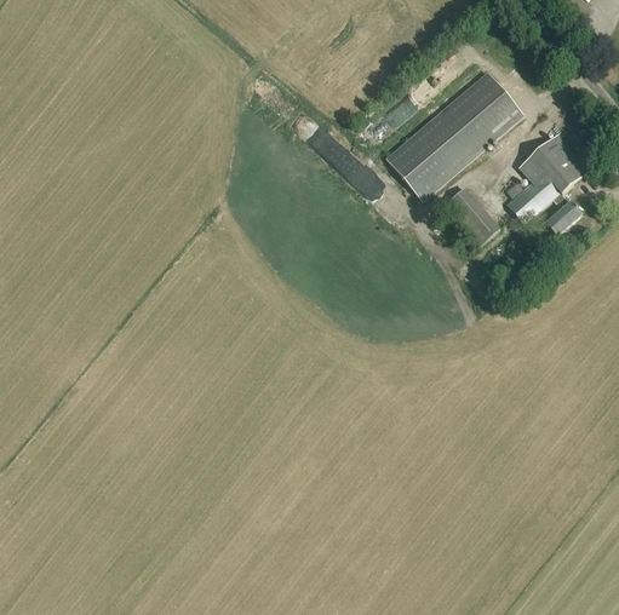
[(385,157),(422,200),(523,115),(487,72),(385,157)]
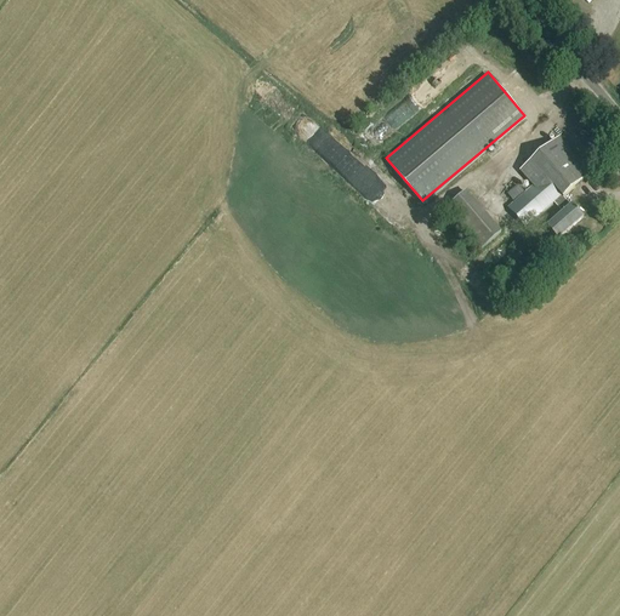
[(407,93),(363,129),(373,141),(416,106),(407,93)]
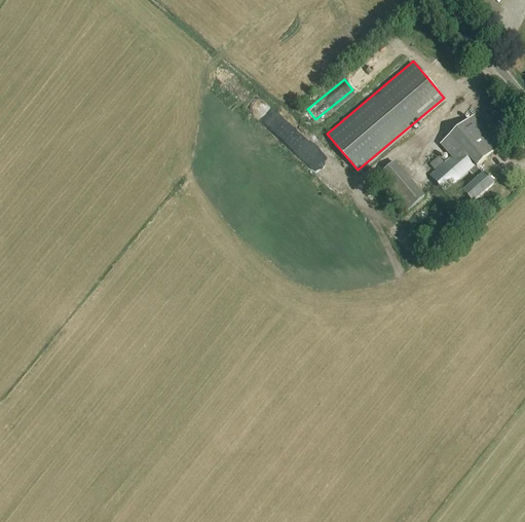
[(428,174),(444,191),(469,170),(476,178),(462,189),(472,200),(493,181),(484,170),(482,172),(476,164),(499,145),(472,113),(440,142),(450,155),(428,174)]
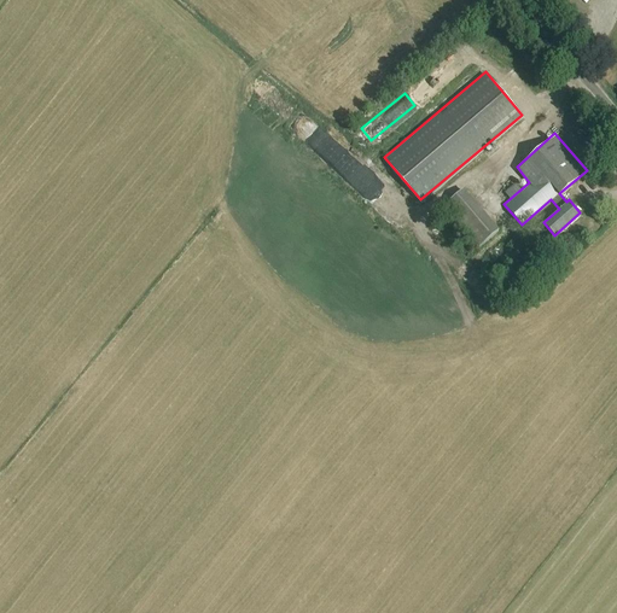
[(518,187),(512,181),(502,190),(508,197),(518,187)]
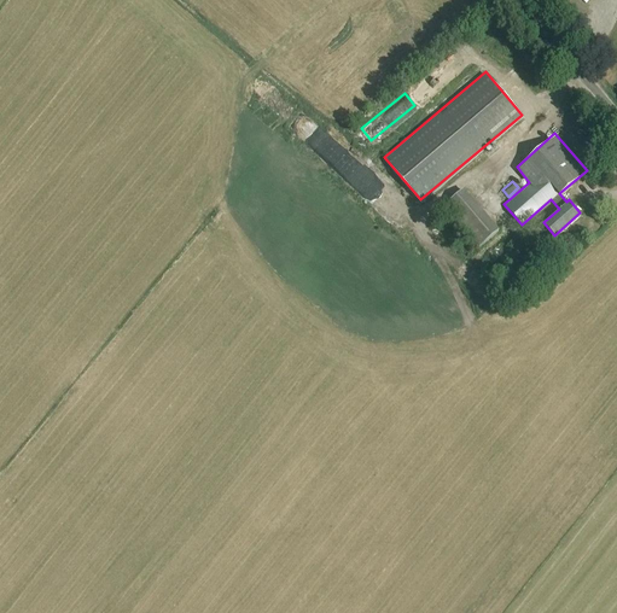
[(494,227),(461,184),(442,199),(475,241),(494,227)]
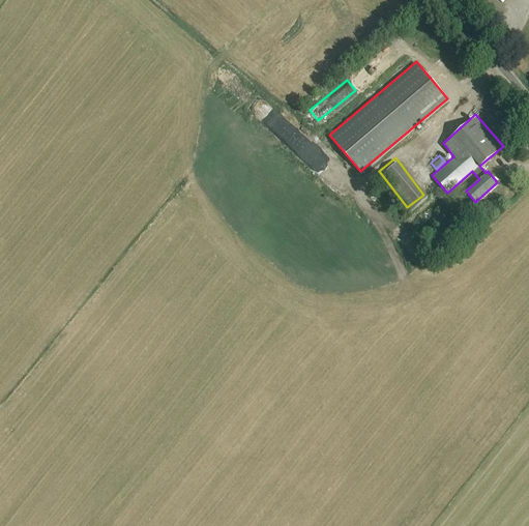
[(443,214),(439,209),(431,216),(435,222),(443,214)]
